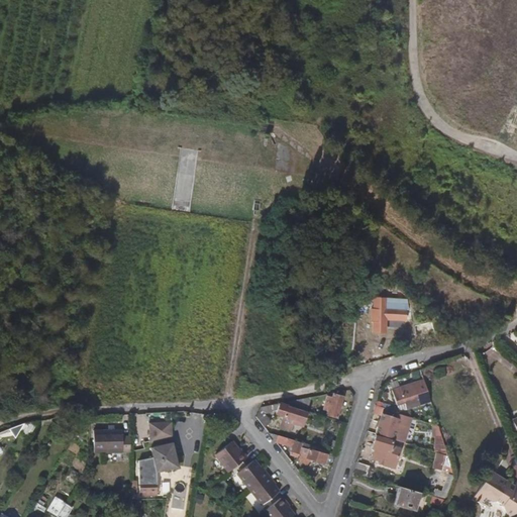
[(374,292),(360,291),(359,306),(372,307),(374,292)]
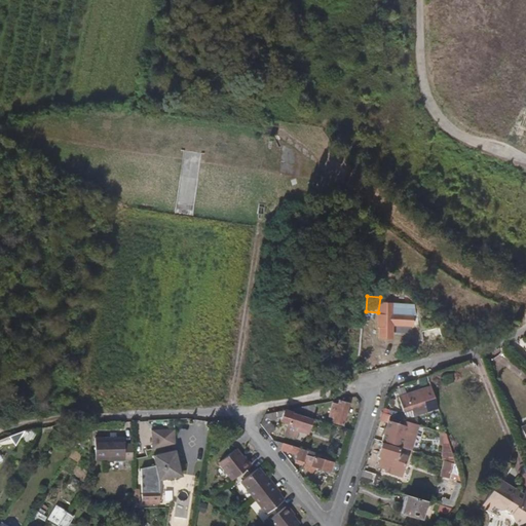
[(393,308),(392,327),(405,328),(406,316),(410,316),(410,310),(393,308)]
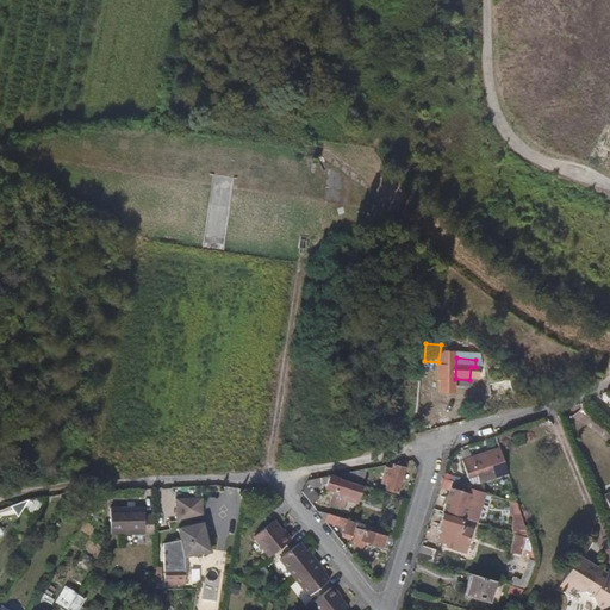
[(521,448),(529,444),(526,434),(516,436),(521,448)]
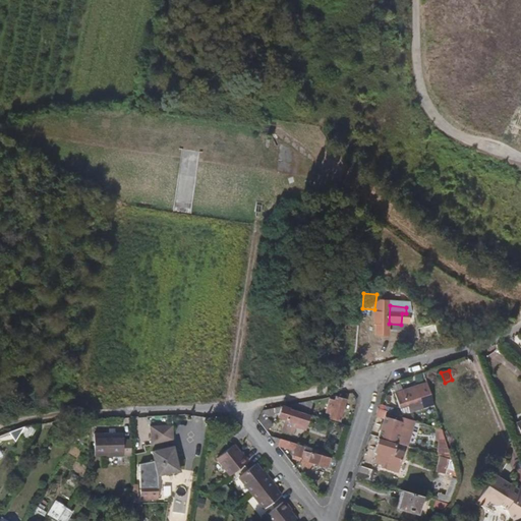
[(403,389),(408,404),(410,410),(433,403),(426,381),(403,389)]
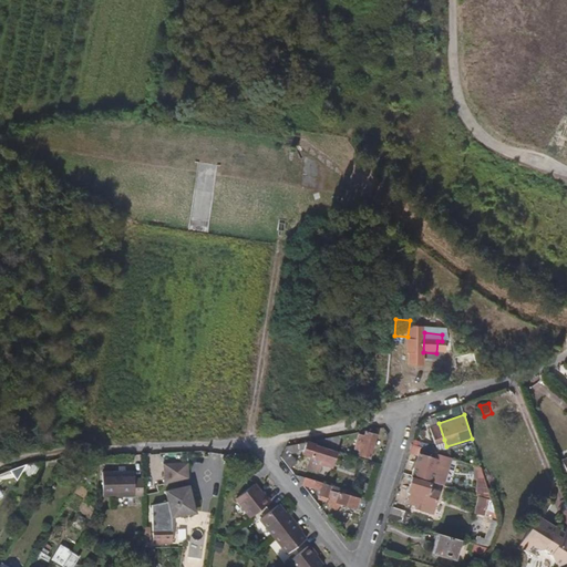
[(430,426),(434,442),(444,440),(439,423),(430,426)]
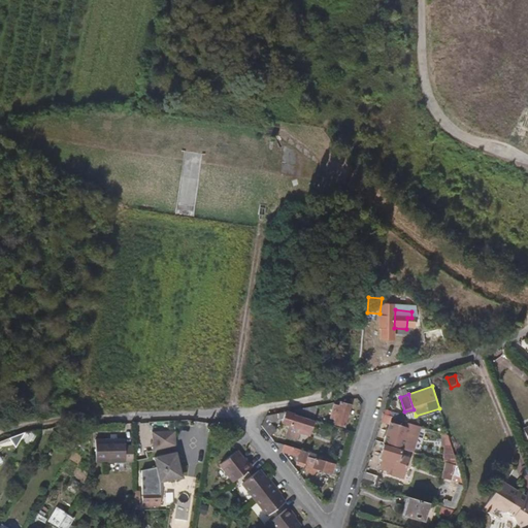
[(343,426),(351,404),(341,402),(340,405),(334,403),(330,417),(336,419),(334,423),(343,426)]
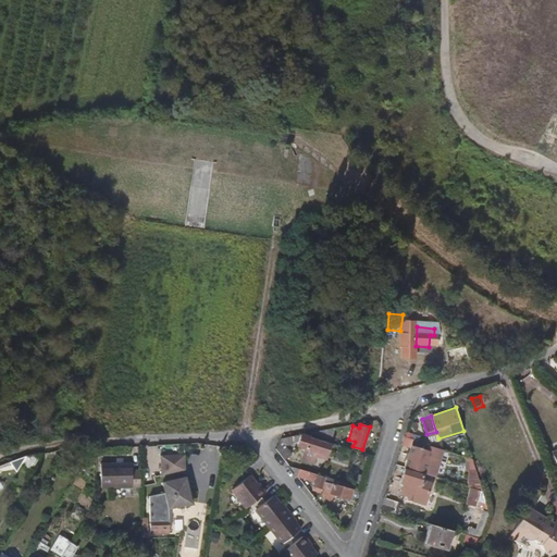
[(330,442),(335,428),(304,434),(309,435),(330,442)]
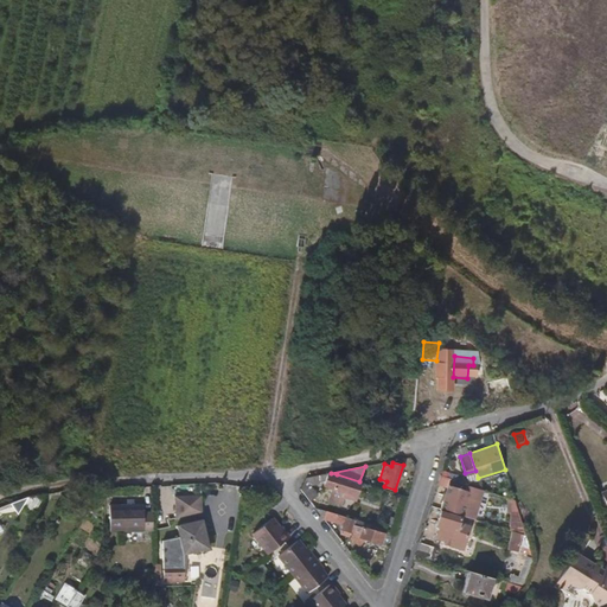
[(336,477),(337,474),(331,473),(326,474),(323,483),(323,485),(331,487),(343,491),(353,494),(355,496),(359,484),(336,477)]
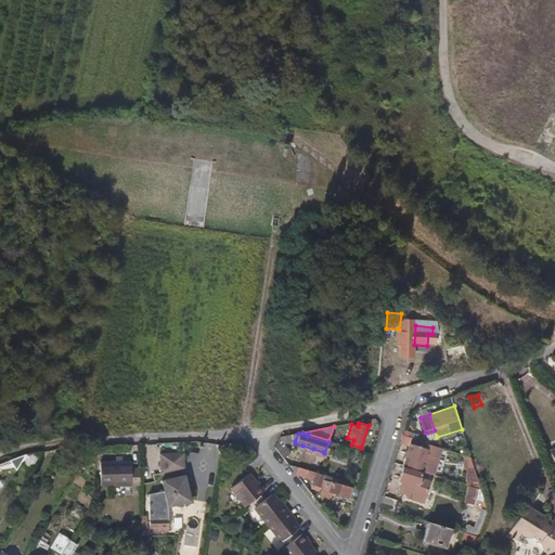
[(283,443),(295,441),(298,434),(279,437),(279,438),(283,443)]
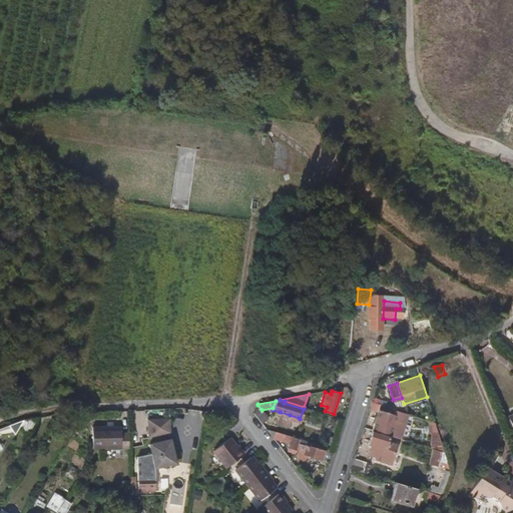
[(378,413),(380,405),(372,402),(369,410),(378,413)]
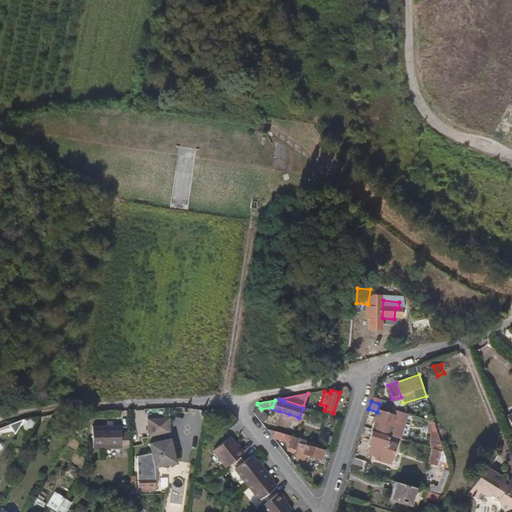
[(268,418),(261,409),(257,404),(253,412),(261,423),(268,418)]
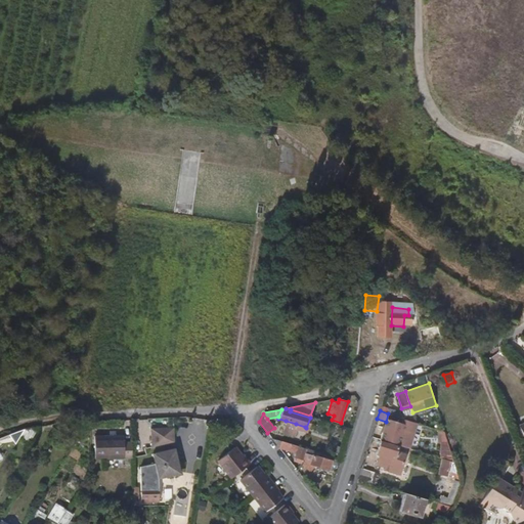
[(401,420),(402,418),(388,413),(386,422),(381,437),(398,443),(401,432),(403,431),(406,422),(401,420)]
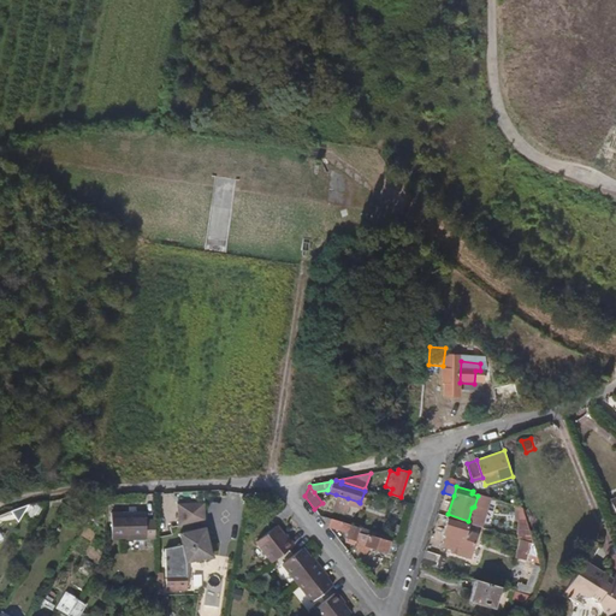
[(331,509),(345,514),(349,504),(347,503),(348,498),(336,495),(331,509)]
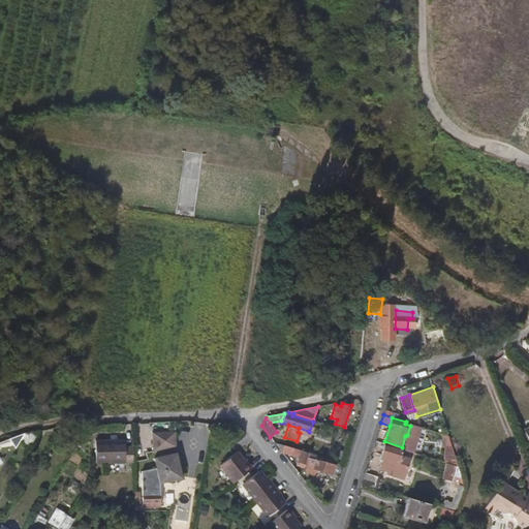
[(151,433),(152,449),(177,448),(176,431),(151,433)]
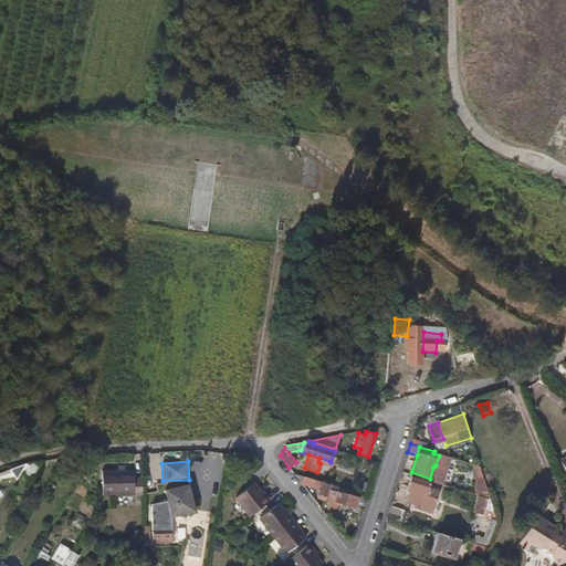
[(137,470),(129,470),(122,470),(106,470),(106,494),(117,494),(138,494),(147,494),(147,478),(137,478),(137,470)]
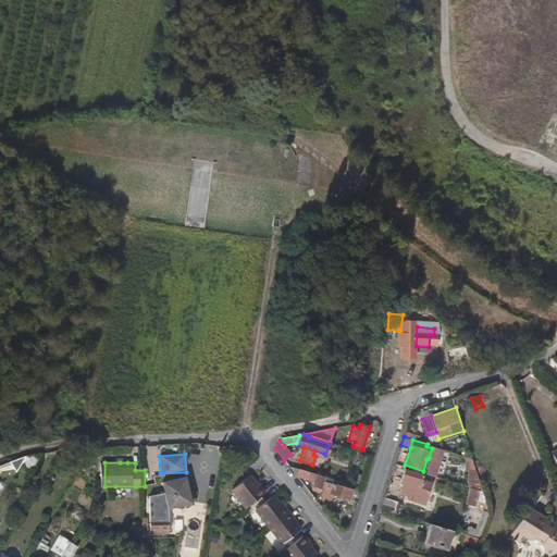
[(289,466),(297,475),(298,469),(289,466)]
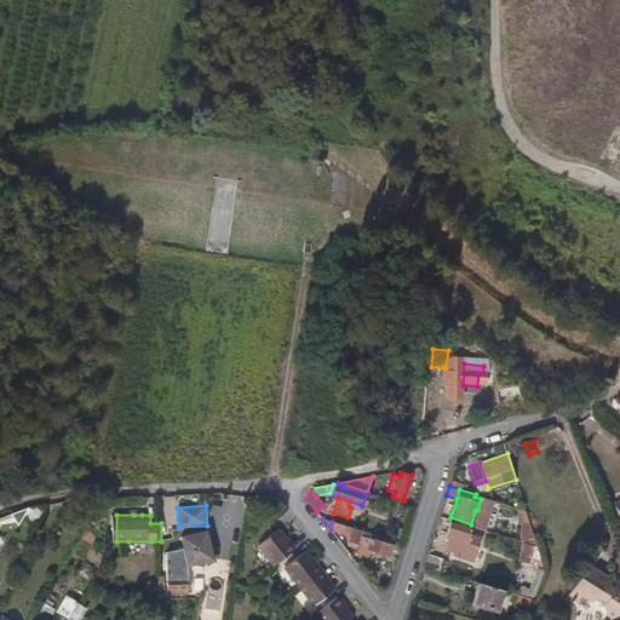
[(471,528),(449,521),(446,537),(448,538),(445,547),(454,551),(453,556),(471,561),(478,537),(469,533),(471,528)]
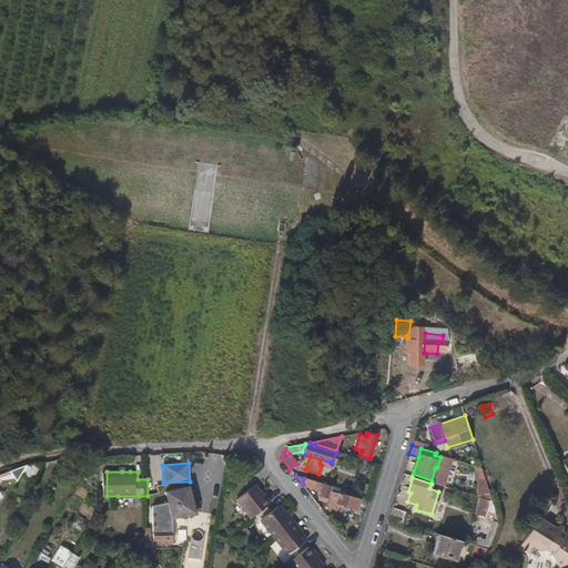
[(322,484),(304,478),(303,485),(321,490),(322,484)]
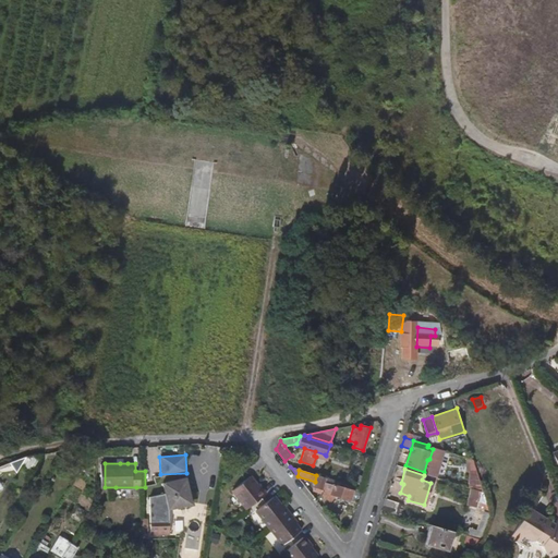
[(315,482),(313,486),(322,488),(324,482),(326,477),(316,475),(315,482)]
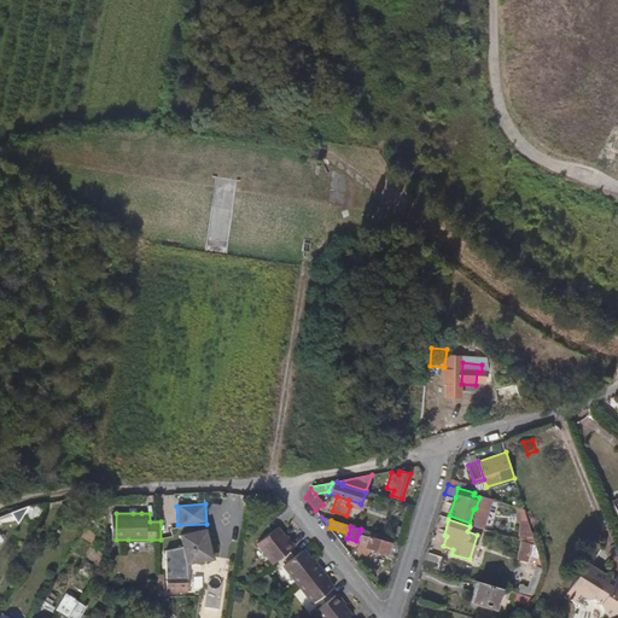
[(284,537),(277,528),(257,543),(273,563),(287,551),(292,547),(284,537)]
